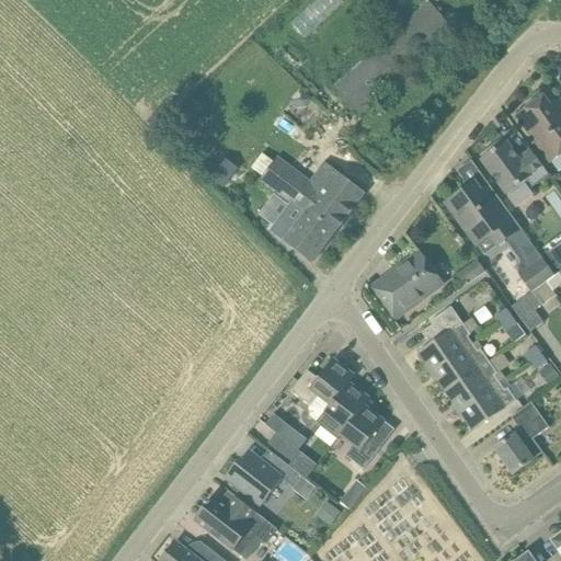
[(317,0),(289,20),(301,37),(343,8),(338,0),(317,0)]
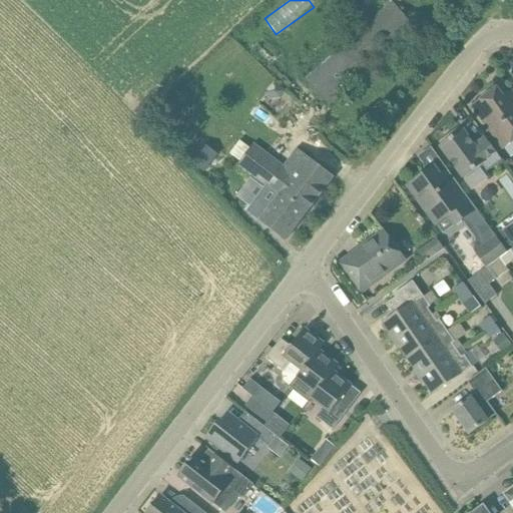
[(393,3),(307,79),(330,105),(416,30),(393,3)]
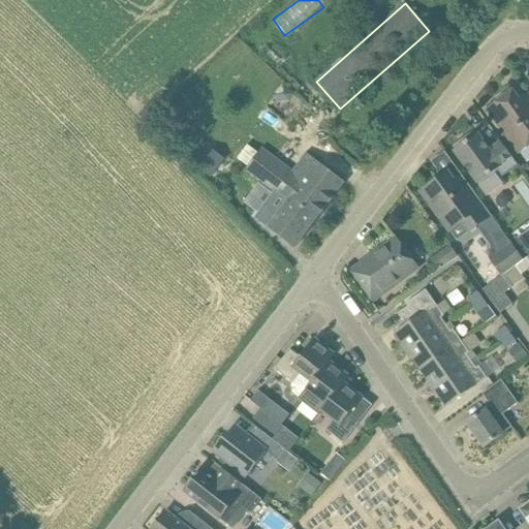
[(188,92),(180,100),(185,106),(194,98),(188,92)]
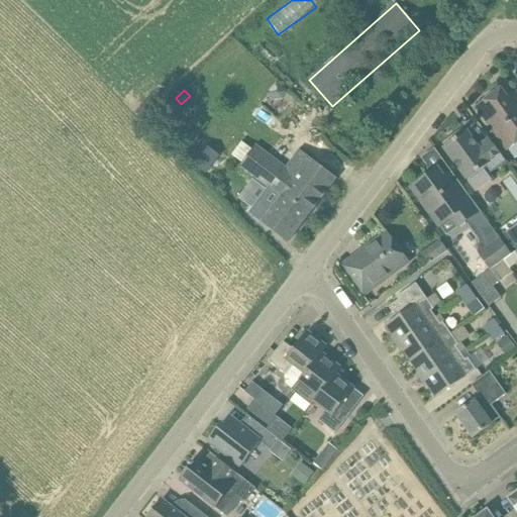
[(516,142),(516,91),(501,103),(495,94),(477,107),(508,149),(516,142)]
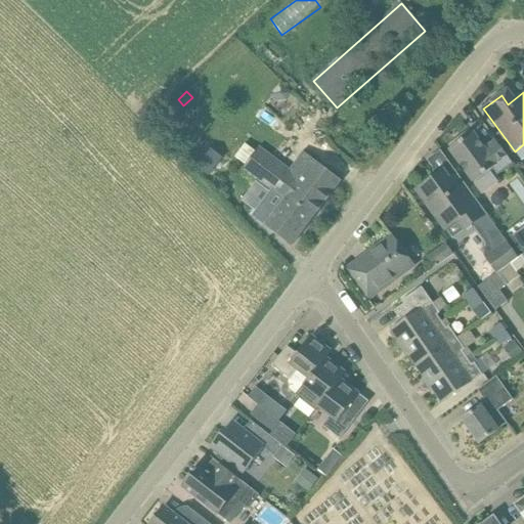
[(514,164),(509,158),(496,141),(485,149),(473,132),(450,149),(483,194),(500,181),(496,176),(514,164)]
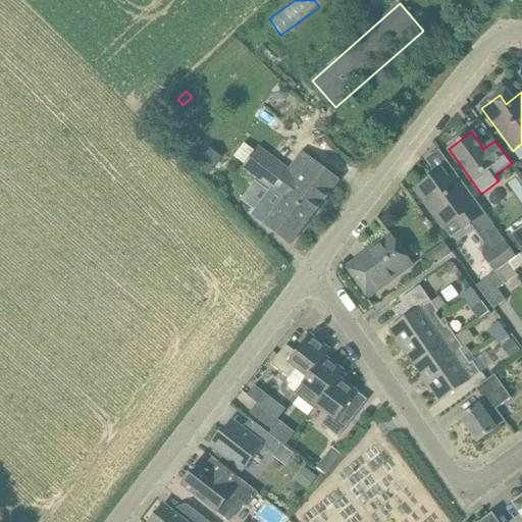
[(195,164),(208,174),(221,158),(208,147),(195,164)]
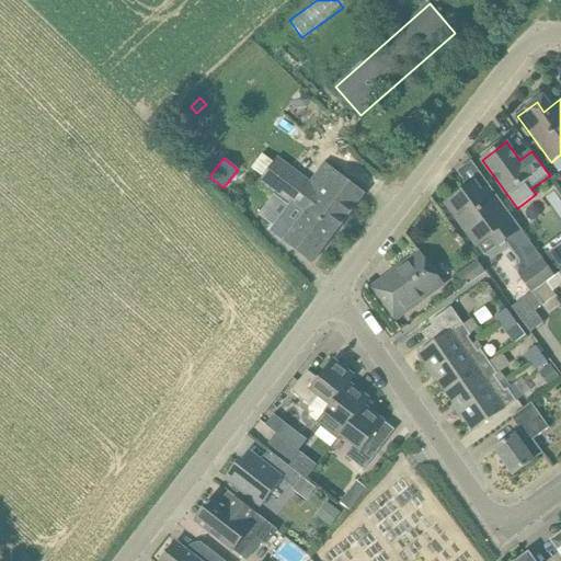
[(278,158),(261,182),(290,205),(293,206),(305,215),(318,196),(346,218),(366,193),(365,192),(348,180),(338,171),(325,162),(310,182),(307,186),(287,172),(290,168),(278,158)]
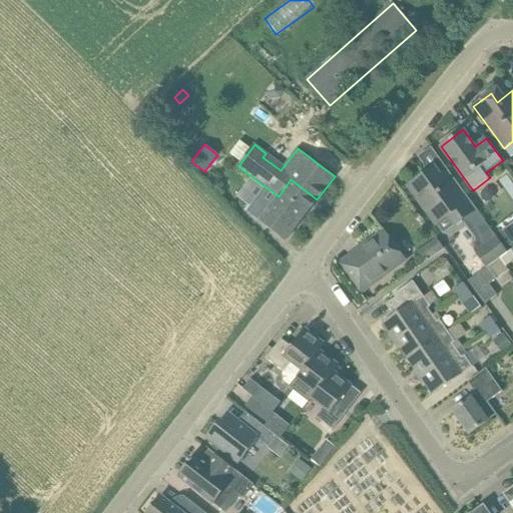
[(477,209),(461,187),(449,171),(441,177),(436,170),(429,175),(427,172),(409,186),(437,224),(449,215),(456,224),(477,209)]
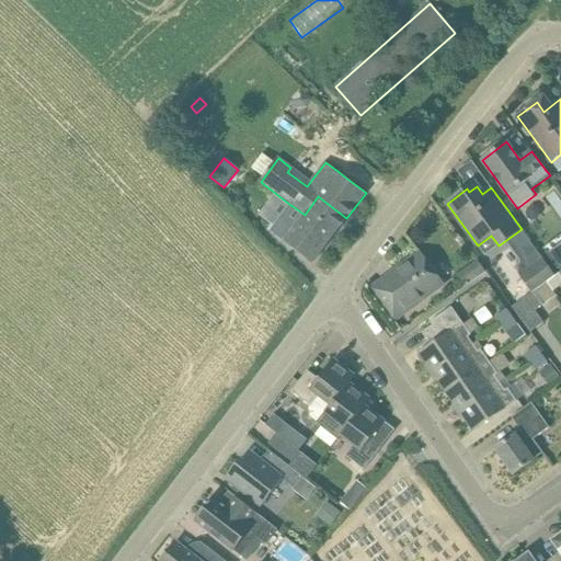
[(290,205),(271,231),(284,241),(284,242),(285,242),(312,263),(346,218),(318,196),(305,215),(293,206),(290,205)]
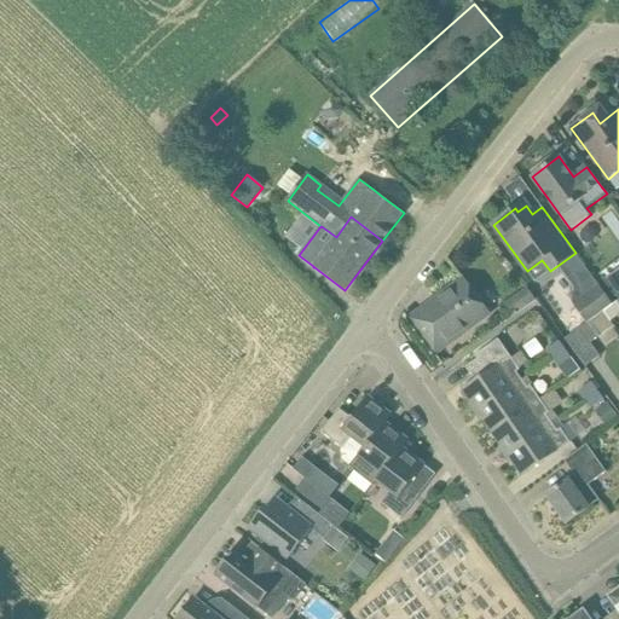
[(585,324),(603,312),(613,305),(585,266),(573,275),(586,295),(573,306),(585,324)]
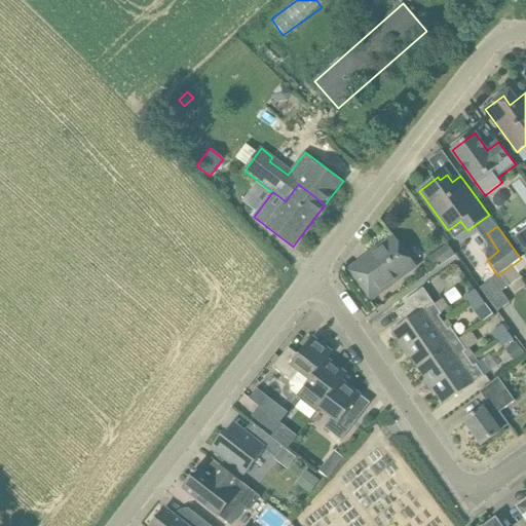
[(525,228),(513,238),(523,253),(525,250),(525,228)]
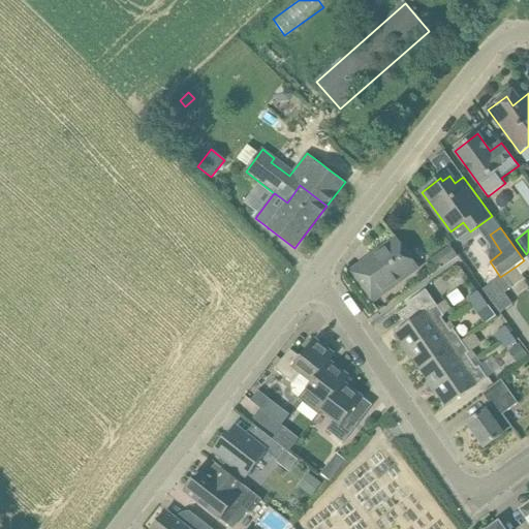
[(418,268),(409,255),(397,239),(372,256),(350,273),(373,302),(389,289),(418,268)]
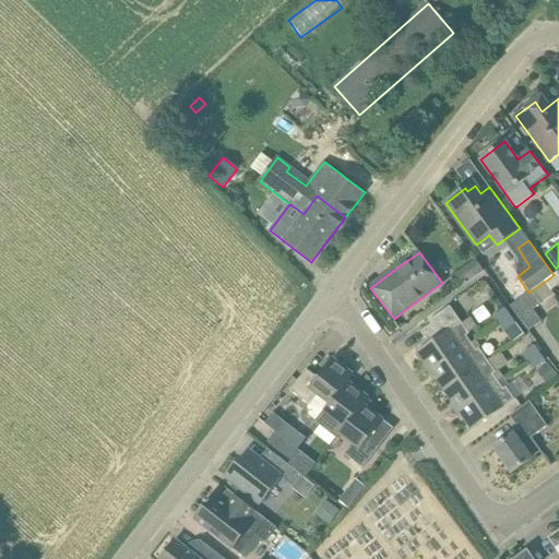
[(475,259),(465,266),(475,278),(484,271),(475,259)]
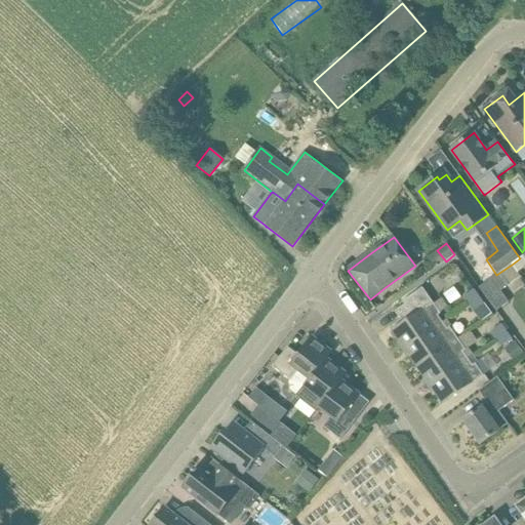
[(524,254),(512,265),(521,277),(520,274),(524,269),(524,254)]
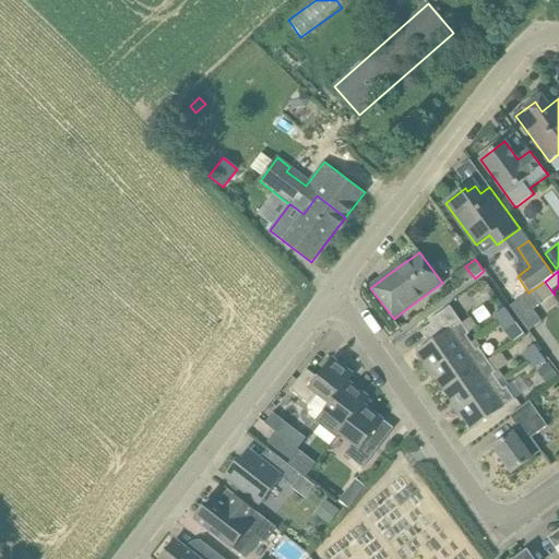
[(533,310),(555,295),(545,282),(528,293),(530,294),(511,308),(530,333),(543,322),(533,310)]
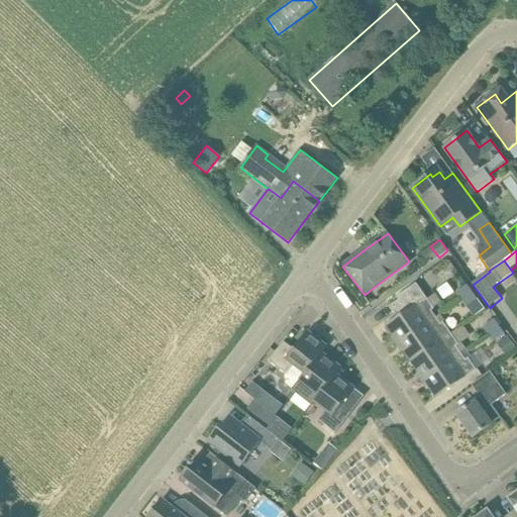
[(434,308),(428,300),(416,283),(397,297),(399,300),(390,306),(398,317),(386,325),(398,343),(435,317),(431,310),(434,308)]
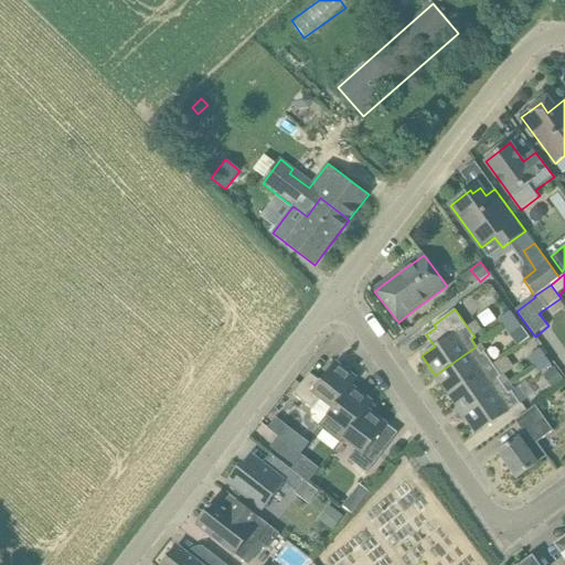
[(504,327),(515,319),(511,311),(500,321),(504,327)]
